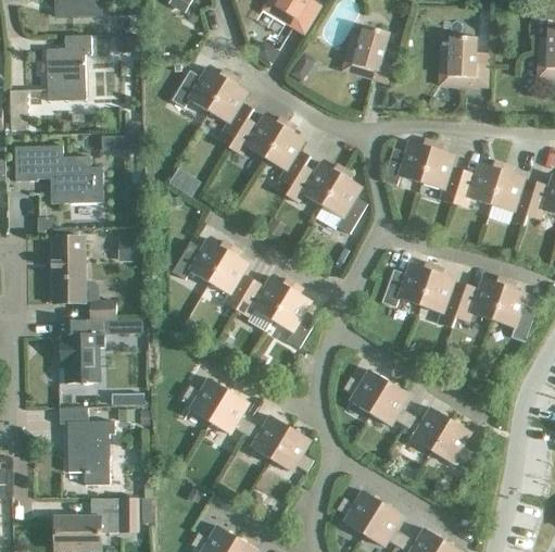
[(103,14),(102,0),(52,0),(53,15),(103,14)]
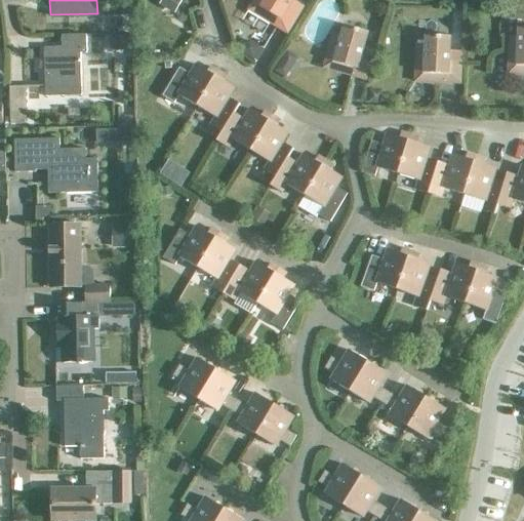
[(158,0),(173,8),(177,0),(158,0)]
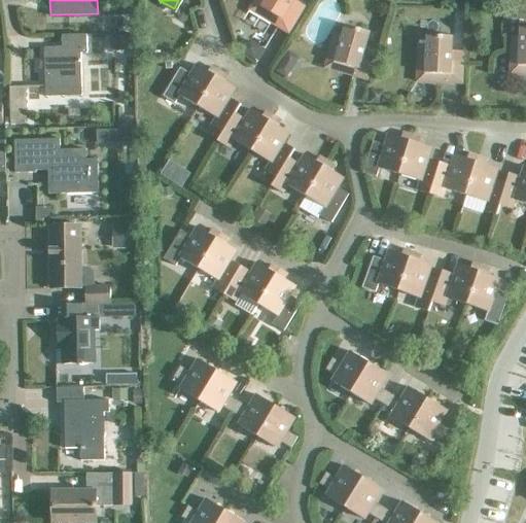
[(252,0),(248,7),(287,31),(299,11),(303,4),(295,0),(252,0)]
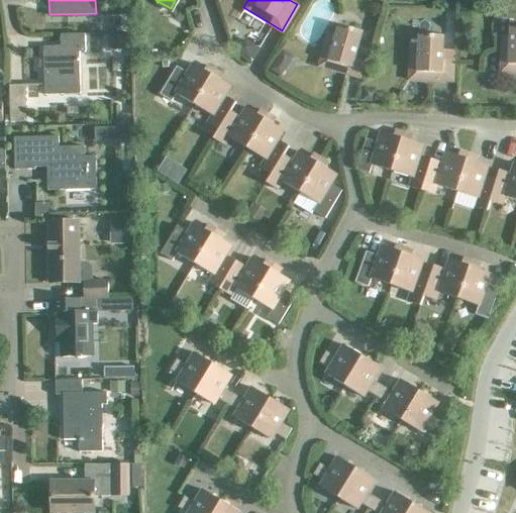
[(327,29),(322,48),(329,50),(327,58),(341,62),(338,71),(348,73),(354,52),(357,42),(362,29),(338,22),(335,31),(327,29)]
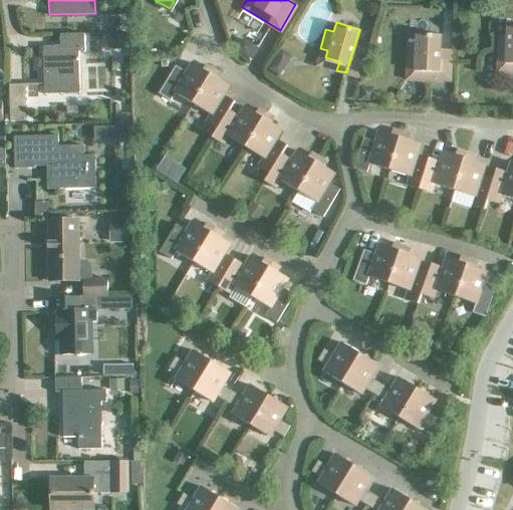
[(512,69),(512,24),(506,24),(506,34),(498,33),(496,69),(512,69)]
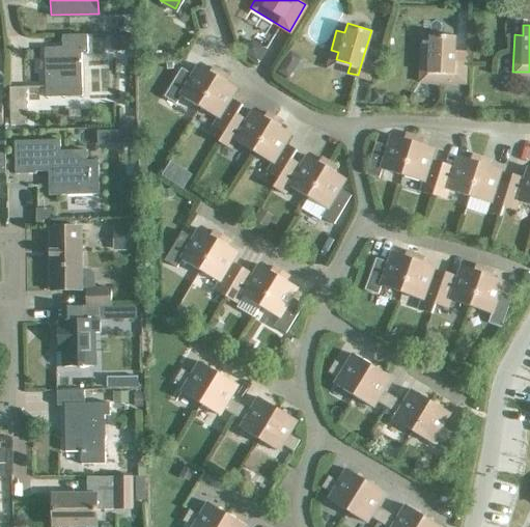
[(43,47),(44,95),(45,95),(45,94),(56,94),(56,85),(80,85),(79,52),(85,52),(85,33),(60,34),(61,47),(43,47)]
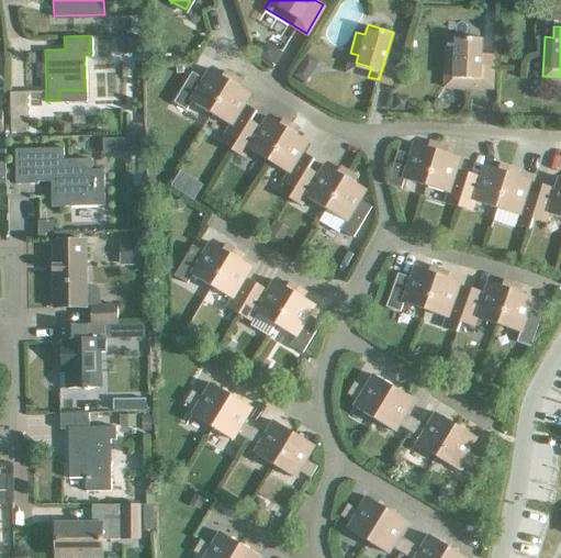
[(445,45),(444,85),(491,87),(493,63),(493,53),(480,52),(481,36),(455,35),(453,45),(445,45)]
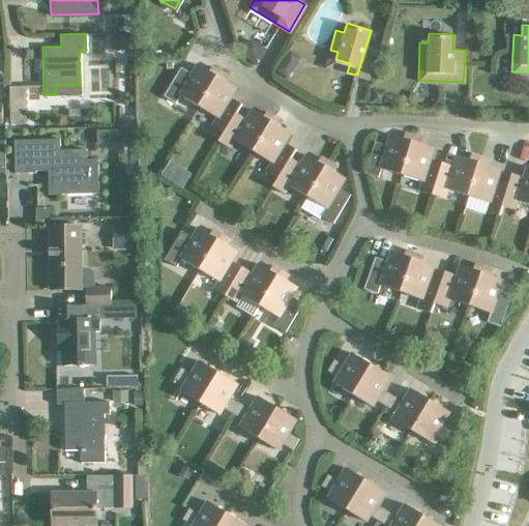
[(130,36),(113,36),(113,50),(130,50),(130,36)]
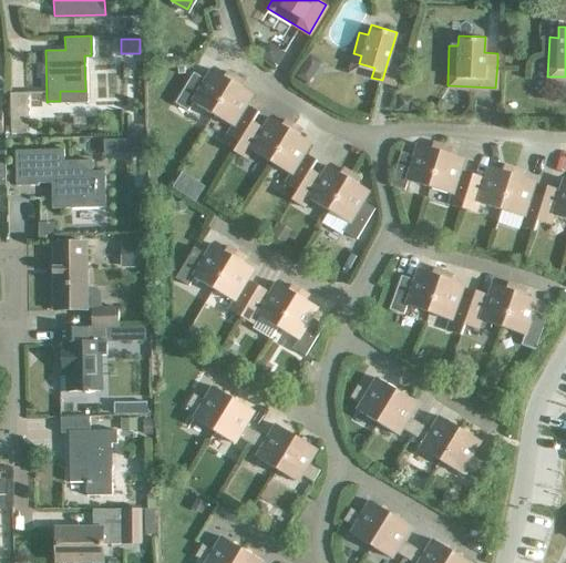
[(264,44),(258,53),(271,62),(280,48),(271,42),(264,44)]
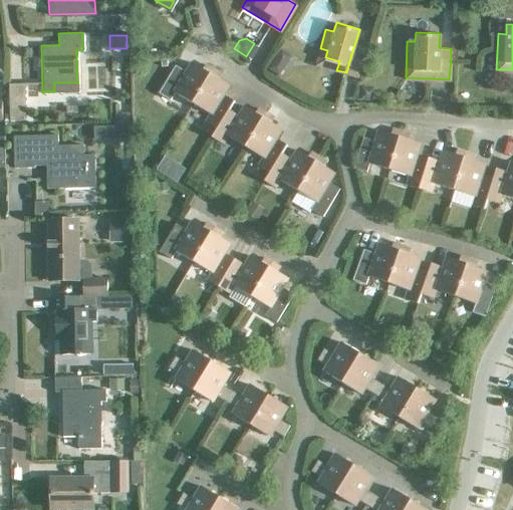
[(355,42),(352,51),(364,55),(366,45),(355,42)]
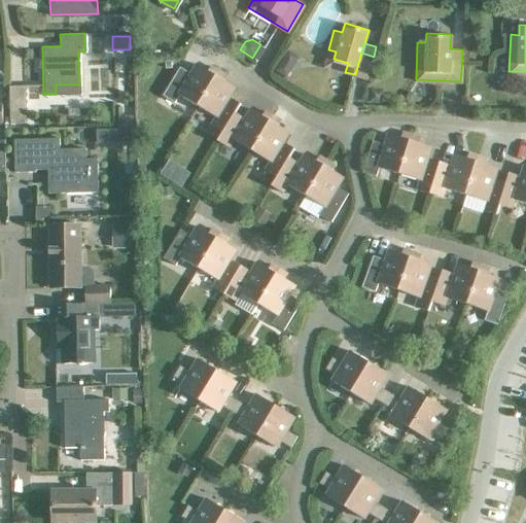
[(282,58),(275,70),(286,77),(290,70),(289,62),(282,58)]
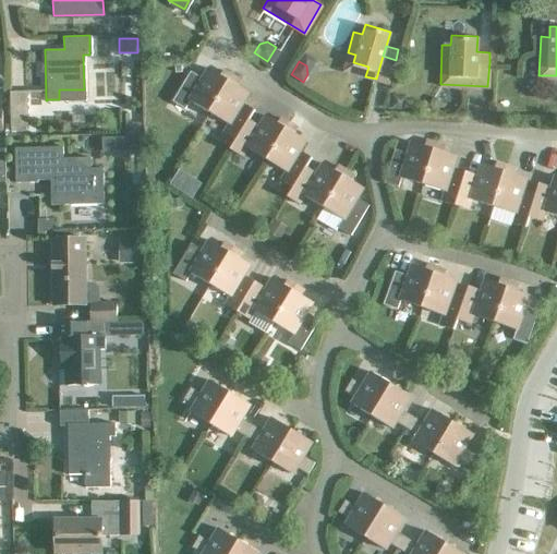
[(208,110),(231,73),(226,70),(222,75),(207,67),(201,76),(189,70),(171,99),(183,107),(189,98),(208,110)]
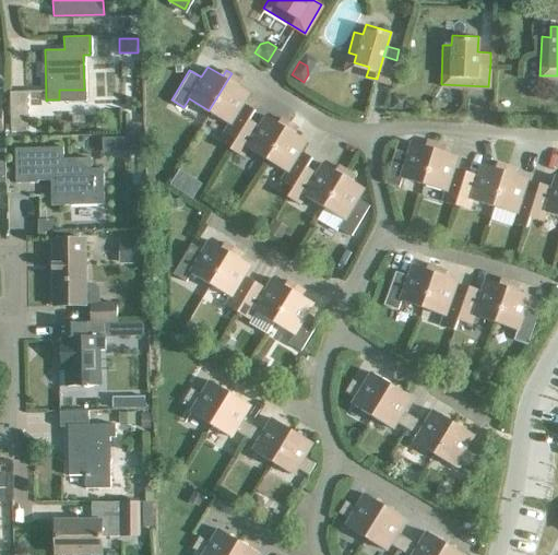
[(232,73),(209,110),(228,122),(223,131),(234,138),(235,138),(247,117),(248,118),(253,108),(242,102),(248,91),(233,82),(236,77),(232,73)]
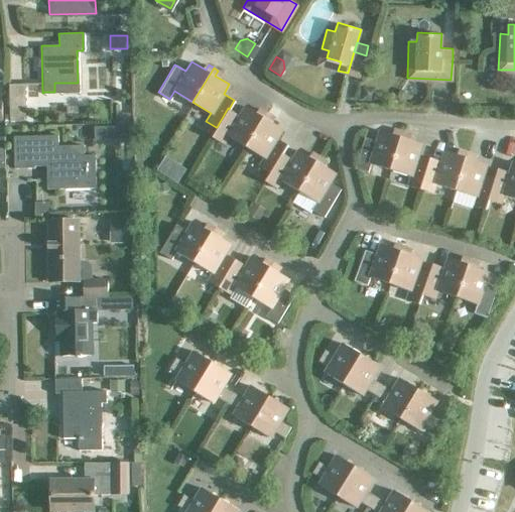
[(8,121),(25,120),(23,83),(7,84),(8,121)]
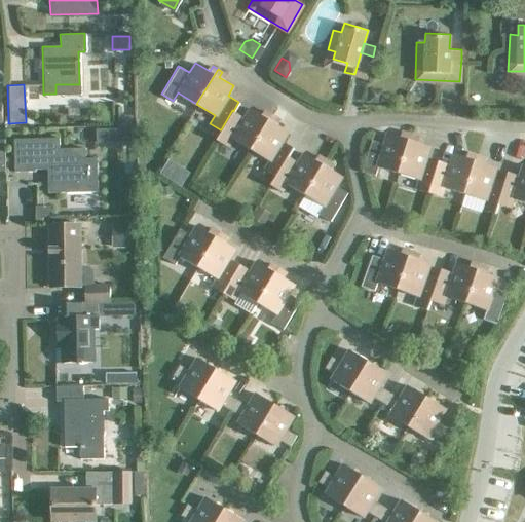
[(368,88),(367,101),(379,103),(381,89),(368,88)]
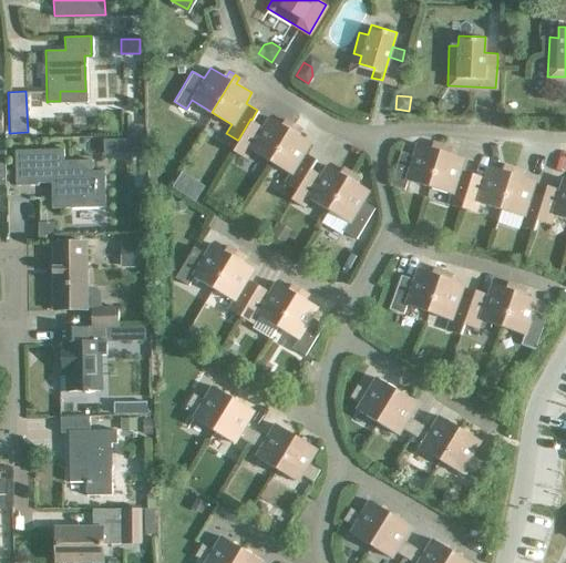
[(238,140),(237,140),(232,150),(245,157),(250,149),(269,161),(292,123),(287,120),(284,125),(268,115),(261,126),(251,120),(250,119),(238,140)]
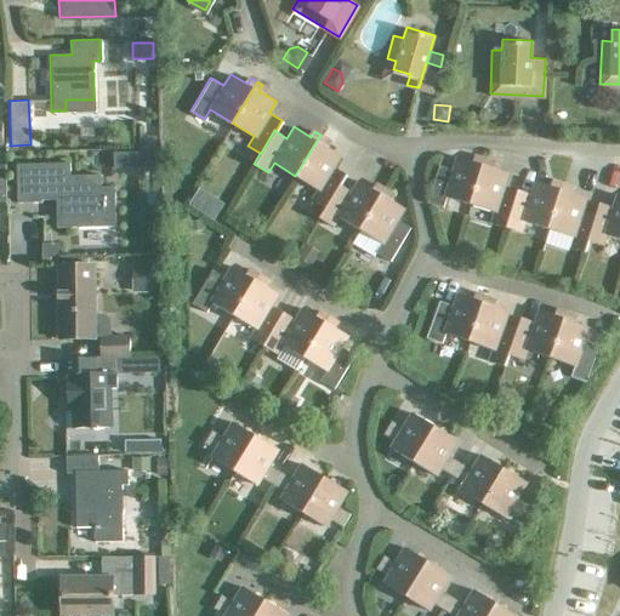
[(320,135),(295,176),(317,188),(311,198),(324,206),(339,183),(340,184),(346,174),(333,166),(340,154),(323,143),(325,138),(320,135)]
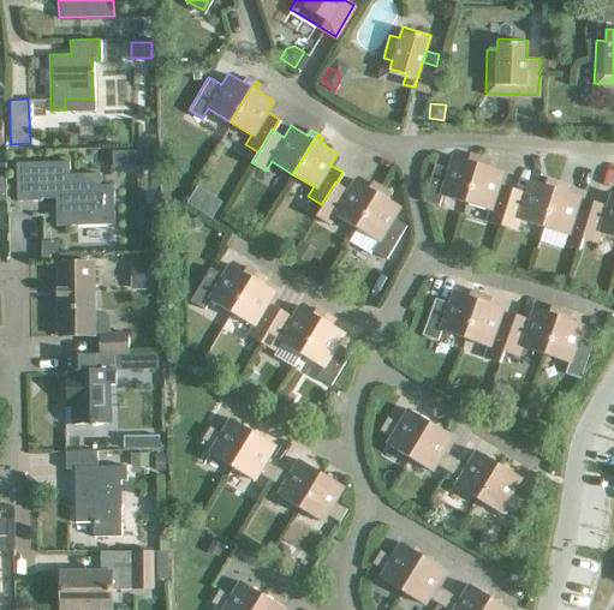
[(155,148),(143,148),(143,163),(156,163),(155,148)]
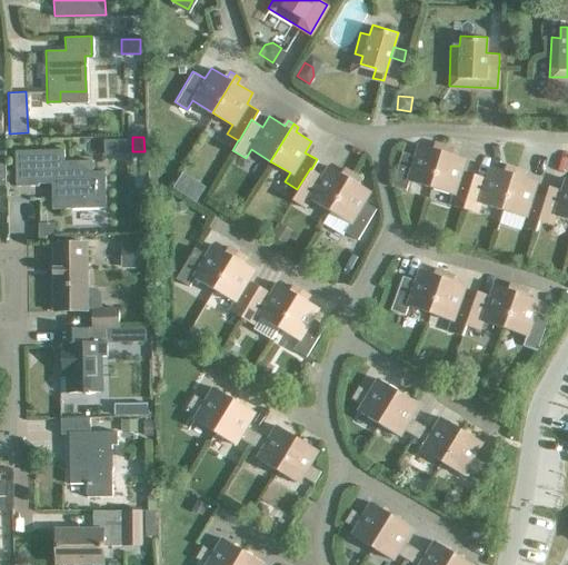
[(430,186),(444,145),(437,142),(436,148),(418,142),(415,155),(401,150),(390,185),(405,189),(408,179),(430,186)]
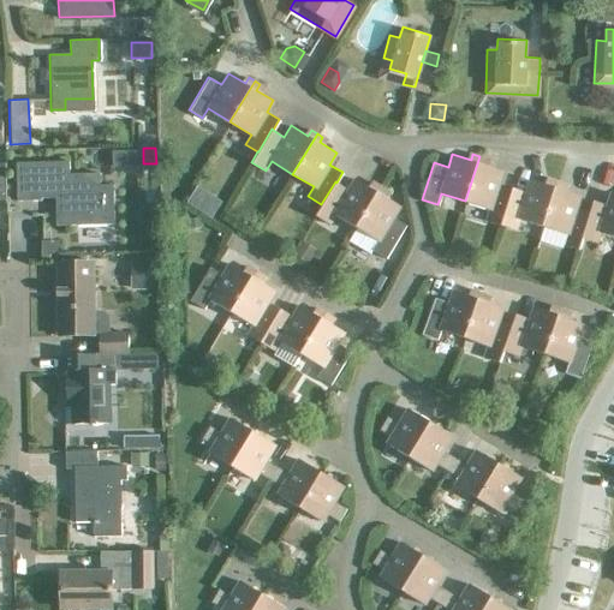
[(486,157),(480,156),(465,201),(488,209),(486,219),(500,223),(512,187),(499,183),(502,171),(483,165),(486,157)]
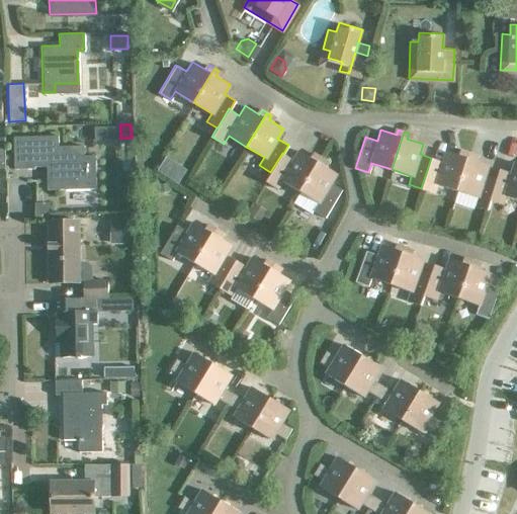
[(12,136),(12,168),(32,168),(32,166),(45,165),(46,188),(94,187),(93,154),(83,155),(83,145),(67,145),(56,146),(56,135),(12,136)]
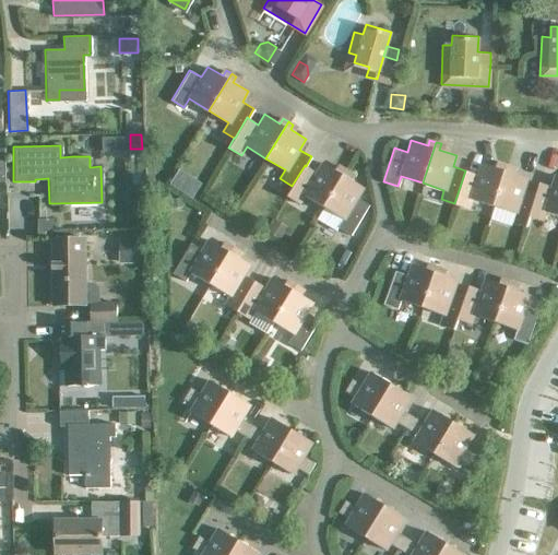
[(292,186),(286,195),(298,202),(304,195),(323,205),(345,169),(341,166),(337,172),(322,162),(316,172),(306,166),(305,165),(292,186)]
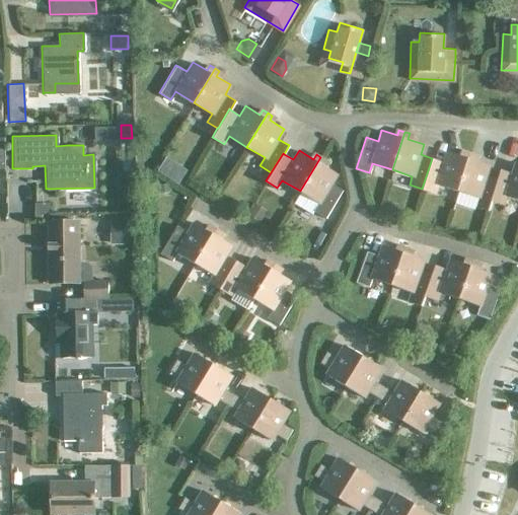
[(443,161),(432,158),(422,189),(434,193),(437,184),(457,191),(469,152),(464,150),(462,156),(446,151),(443,161)]
